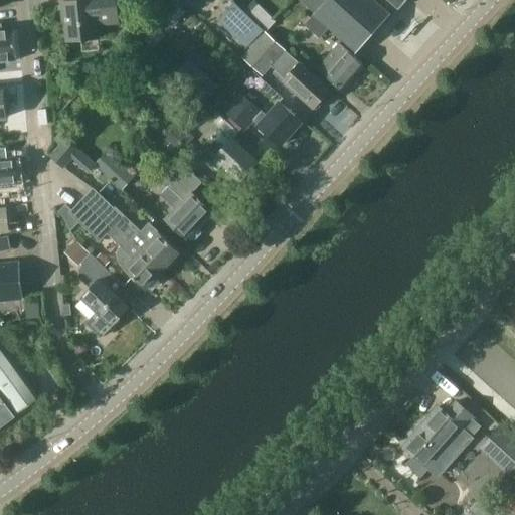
[(79,0),(64,1),(68,40),(99,38),(98,24),(119,22),(117,0),(79,0)]
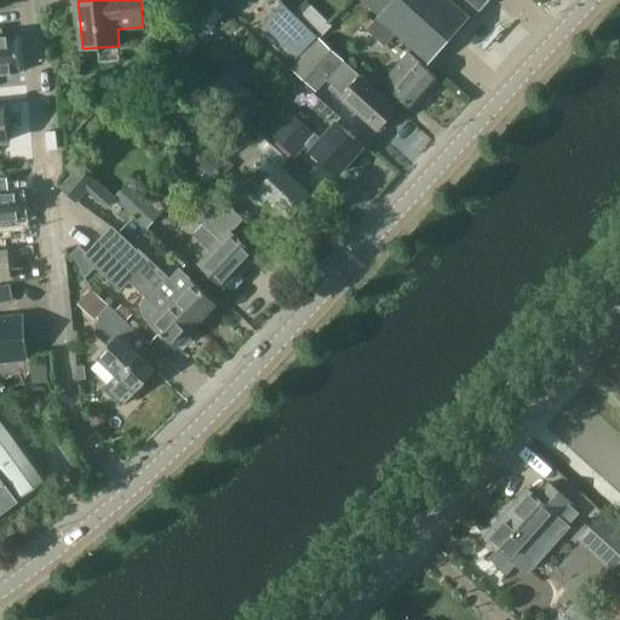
[(361,0),(379,16),(378,17),(397,34),(430,63),(471,17),(469,15),(452,0),(361,0)]
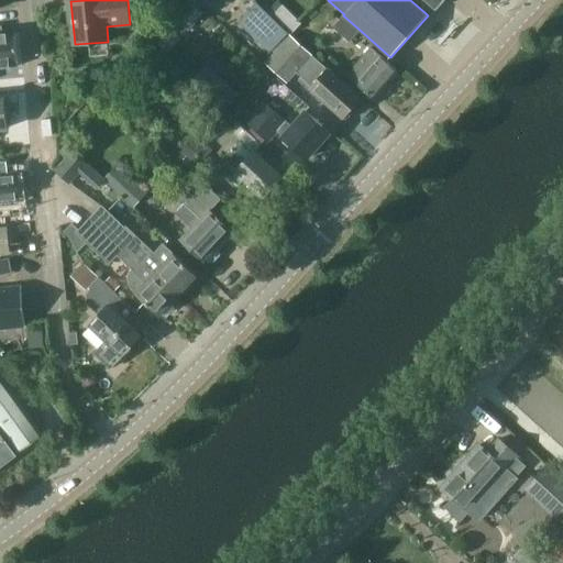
[(410,0),(426,13),(432,6),(437,10),(444,0),(410,0)]
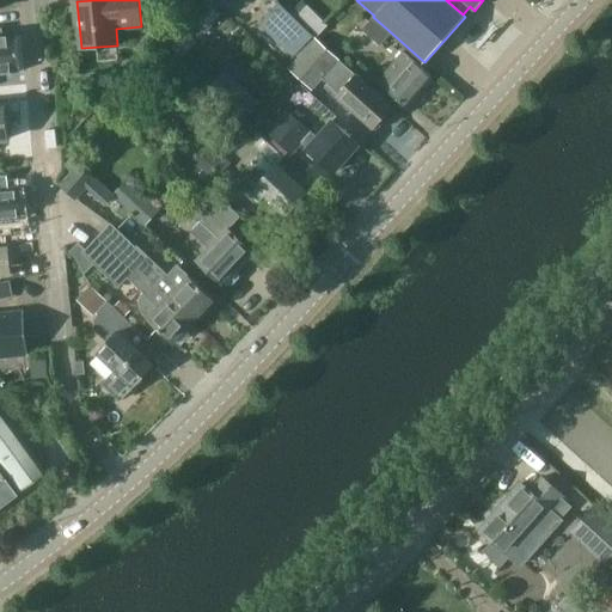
[(355,74),(317,38),(318,37),(280,1),(261,22),(298,57),(289,68),(312,90),(323,78),(340,92),(337,95),(373,128),(393,106),(356,73),(355,74)]
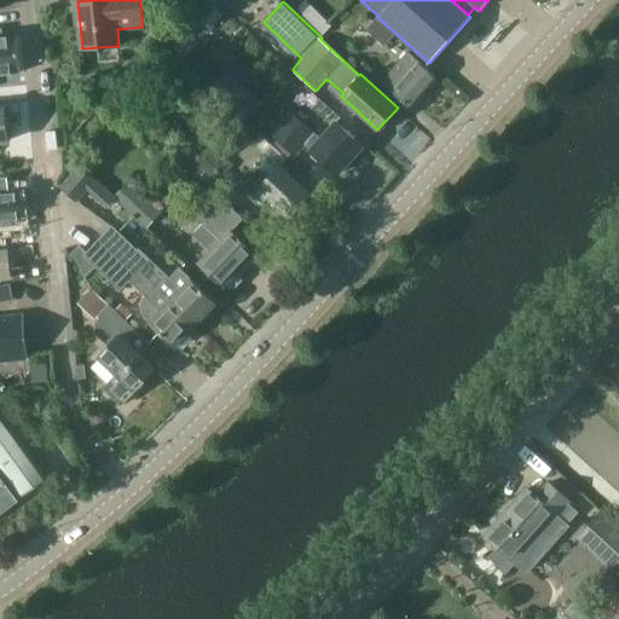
[(208,34),(224,15),(212,5),(196,24),(208,34)]
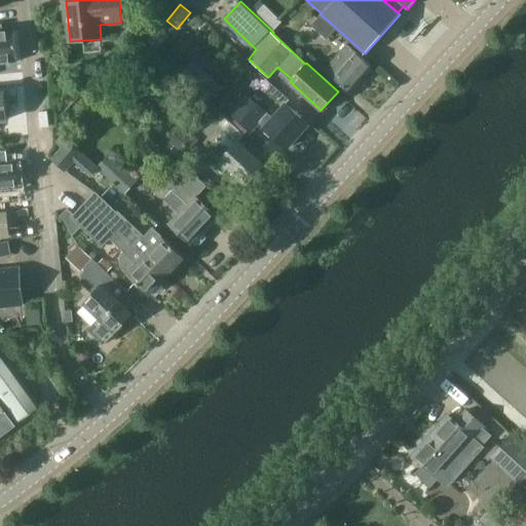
[(273,31),(283,22),(264,4),(256,13),(273,31)]
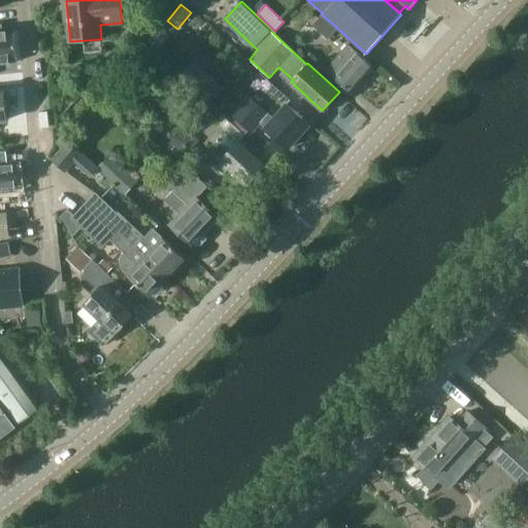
[(321,17),(311,26),(327,40),(336,31),(321,17)]
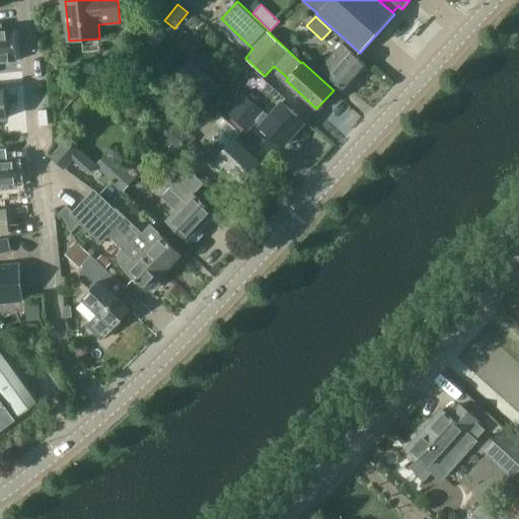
[(0,63),(16,62),(13,30),(2,31),(2,24),(0,23),(0,63)]
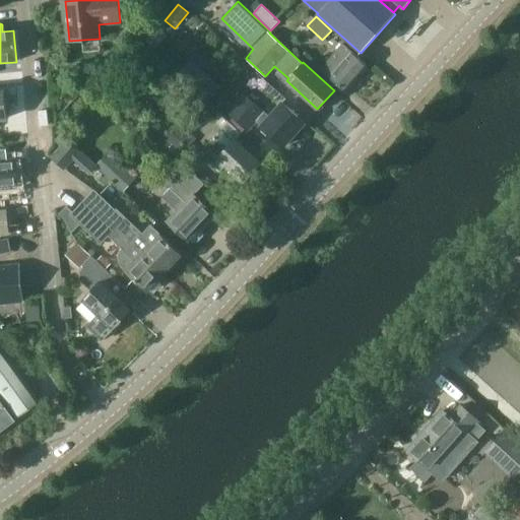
[(155,50),(168,36),(158,26),(145,42),(155,50)]
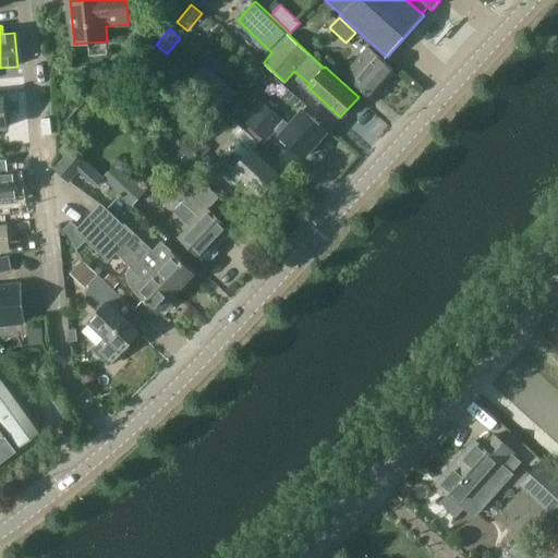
[(396,71),(393,70),(368,46),(344,73),(371,97),(396,71)]
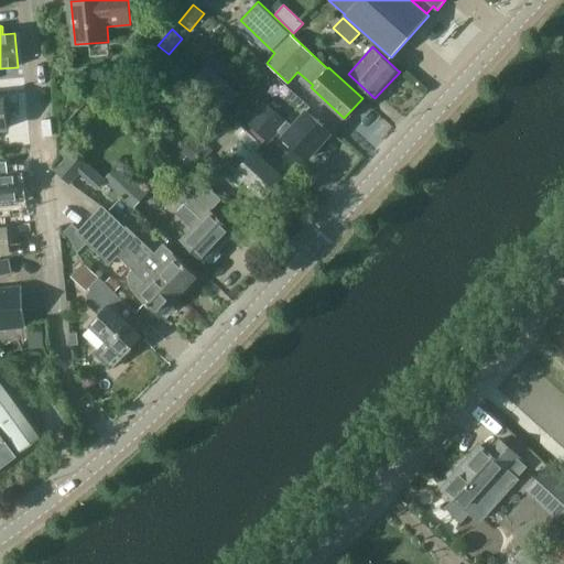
[(307,158),(331,132),(306,111),(293,127),(267,102),(249,122),(268,140),(277,130),(307,158)]
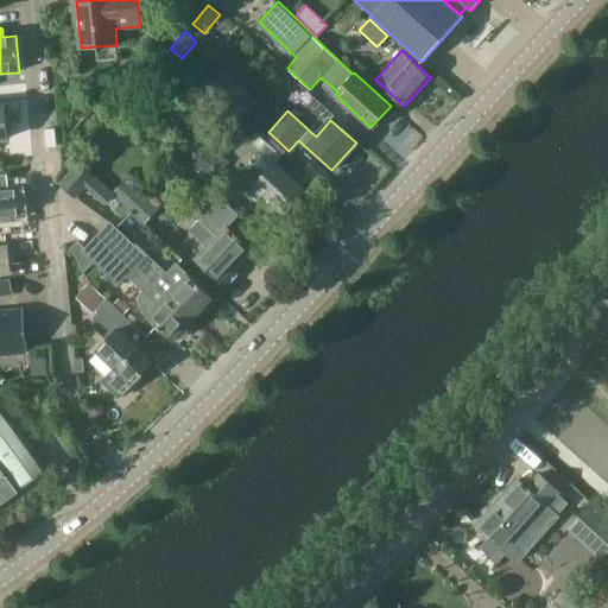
[(283,156),(267,141),(234,177),(248,190),(247,190),(257,200),(264,192),(284,213),(292,203),(295,206),(305,195),(303,192),(305,190),(276,163),(283,156)]
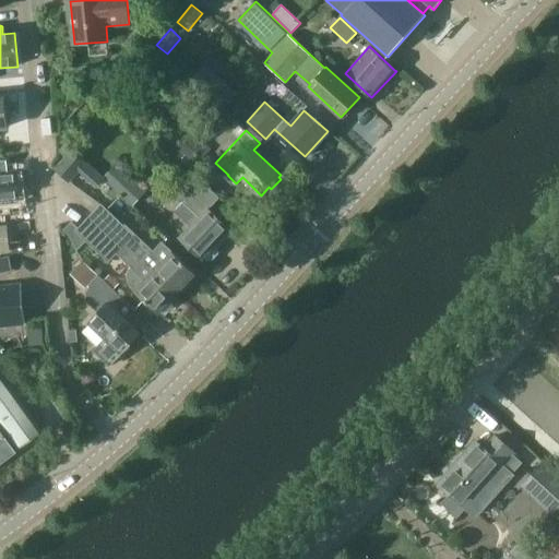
[(190,133),(174,150),(190,167),(207,151),(190,133)]
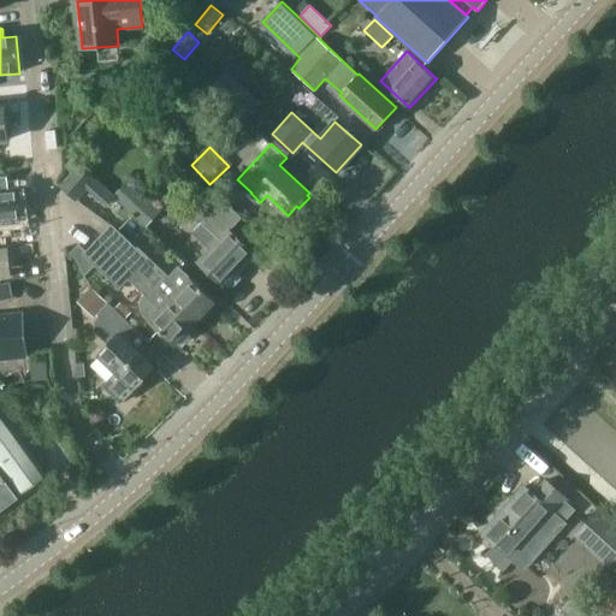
[(71,175),(60,185),(75,202),(87,189),(107,208),(116,197),(71,159),(64,169),(71,175)]
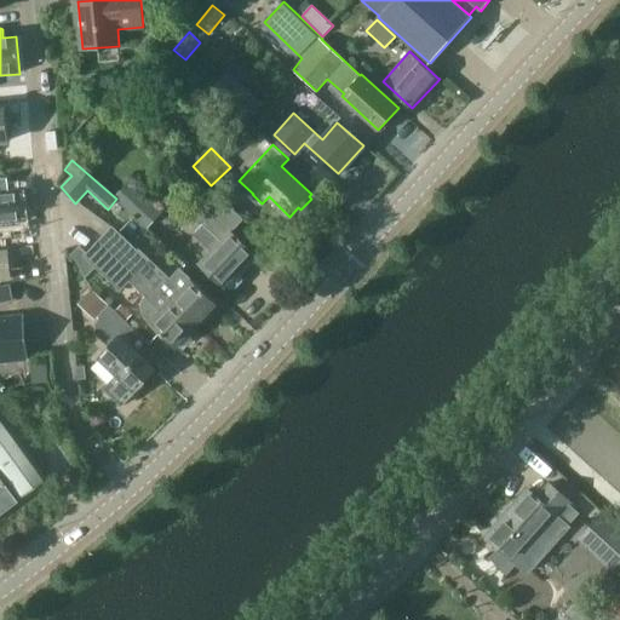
[(0,224),(21,223),(18,190),(7,191),(3,191),(1,178),(0,178),(0,224)]
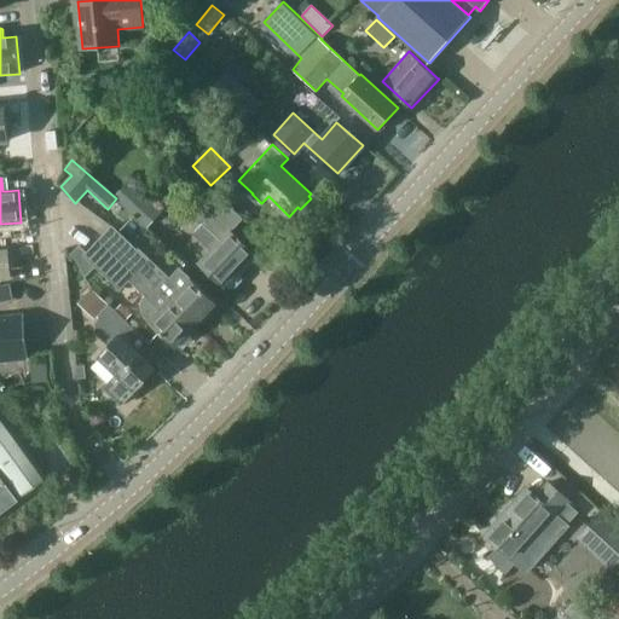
[(127,184),(115,196),(149,227),(160,214),(127,184)]
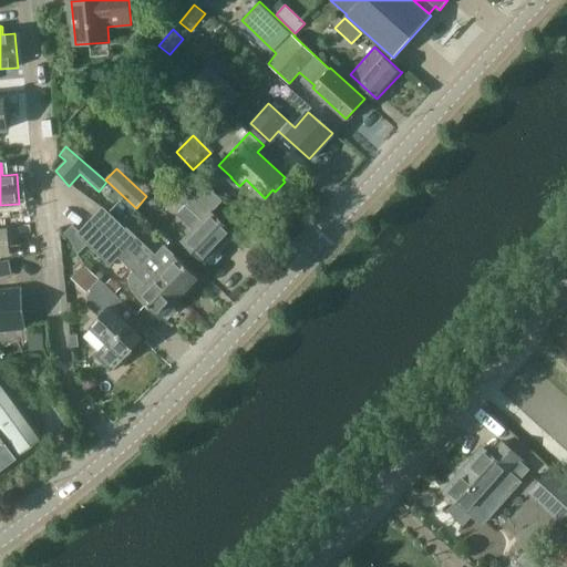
[(183,200),(186,204),(177,214),(195,229),(184,240),(206,263),(207,261),(212,265),(216,265),(220,260),(220,255),(217,251),(235,233),(213,212),(224,200),(203,179),(183,200)]
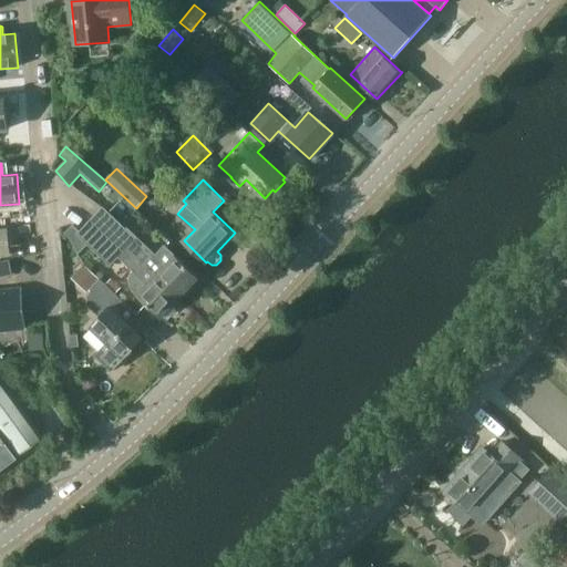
[(103,207),(94,215),(181,297),(199,277),(165,245),(154,256),(103,207)]
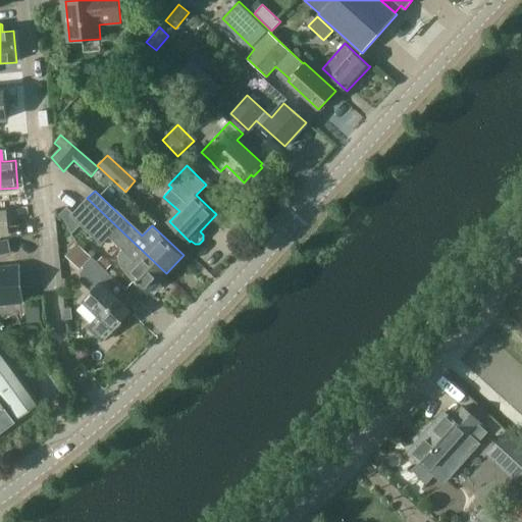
[(166,273),(87,198),(71,214),(102,244),(110,236),(123,249),(120,252),(119,256),(119,264),(149,292),(166,273)]
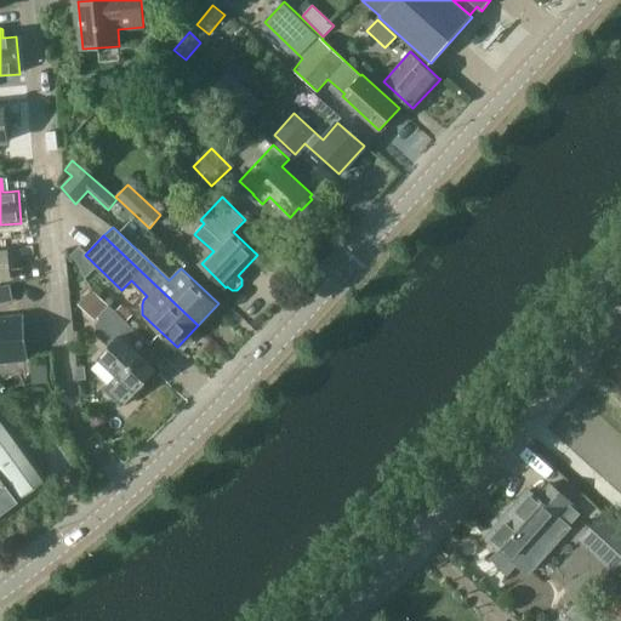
[(7,251),(0,251),(0,280),(10,280),(7,251)]
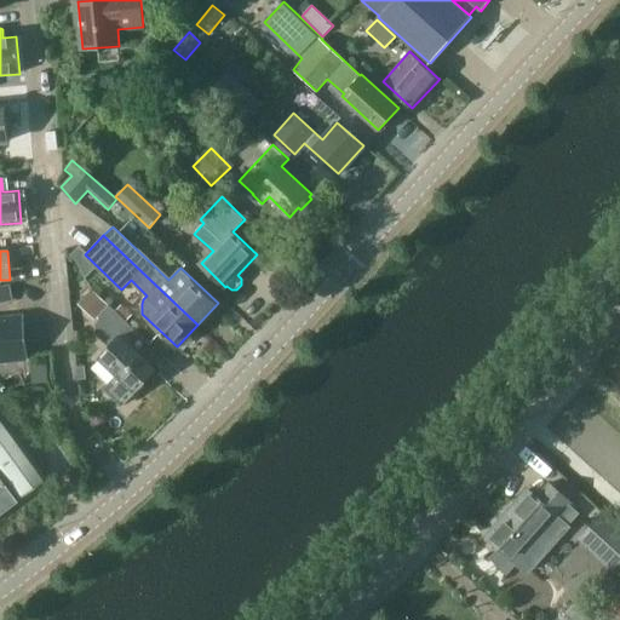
[(10,285),(0,287),(0,303),(13,300),(10,285)]
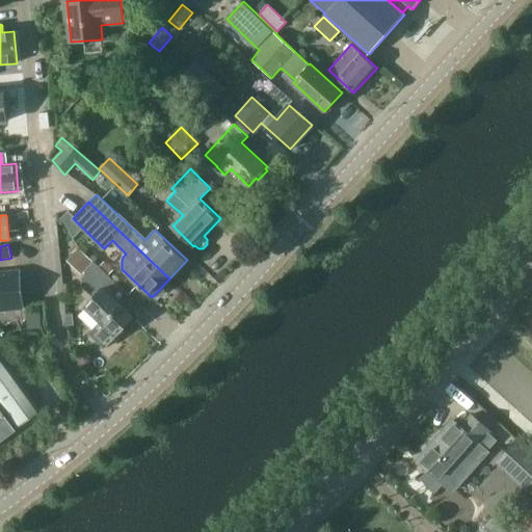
[(84,269),(92,260),(84,251),(75,260),(84,269)]
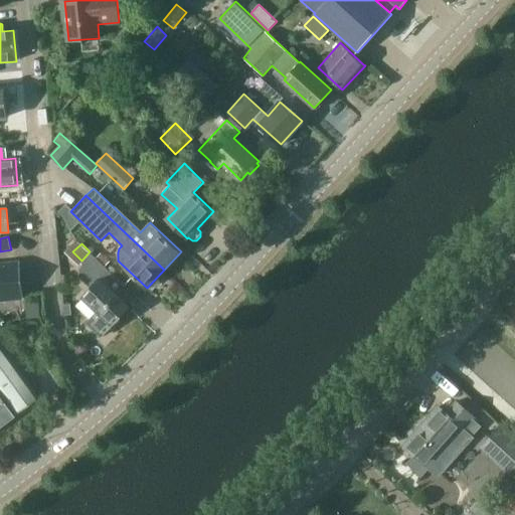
[(102,335),(130,306),(101,278),(110,269),(92,251),(82,262),(90,268),(81,277),(93,287),(83,296),(100,311),(89,323),(102,335)]
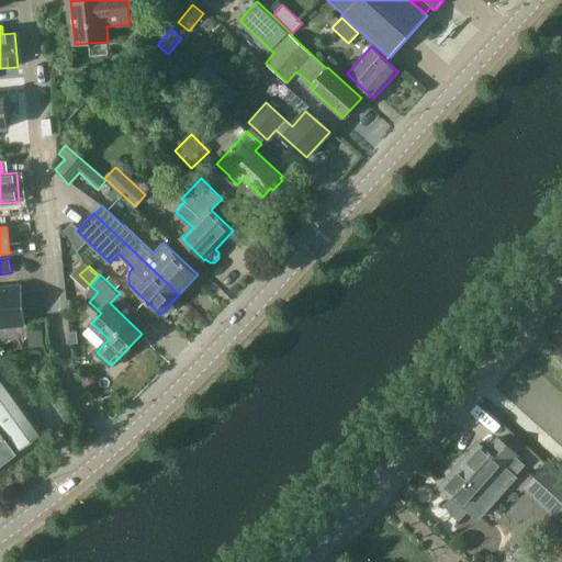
[(0,326),(23,324),(19,288),(0,289),(0,326)]
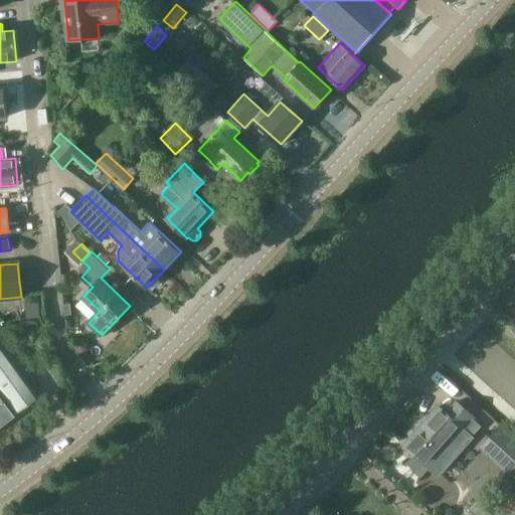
[(40,303),(25,304),(26,319),(41,317),(40,303)]
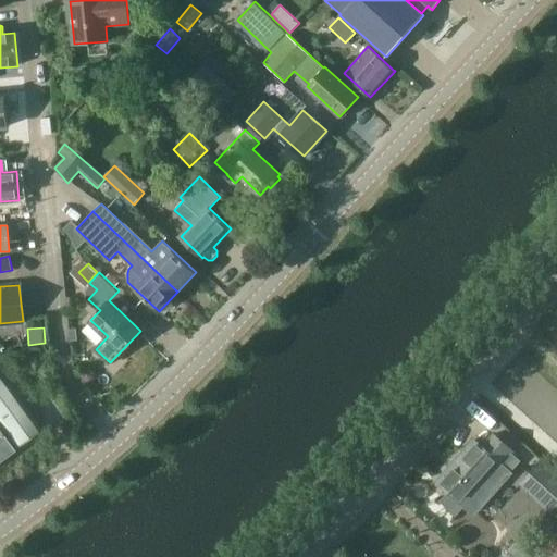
[(0,375),(0,458),(12,449),(0,432),(0,428),(2,425),(17,446),(39,429),(0,375)]
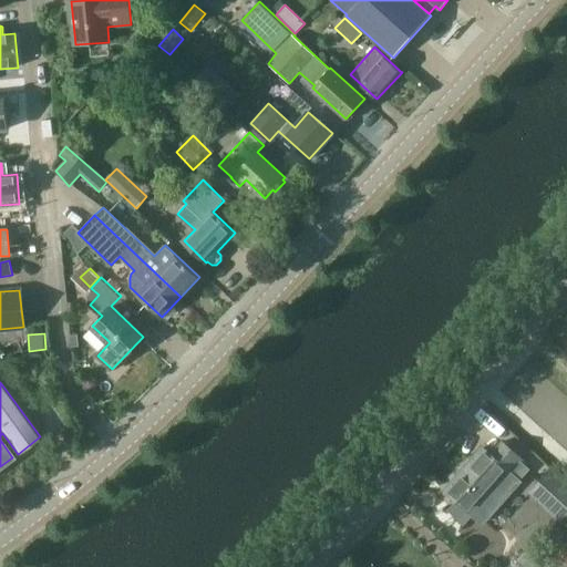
[(483,446),(444,491),(470,514),(508,471),(512,474),(524,461),(503,441),(491,454),(483,446)]
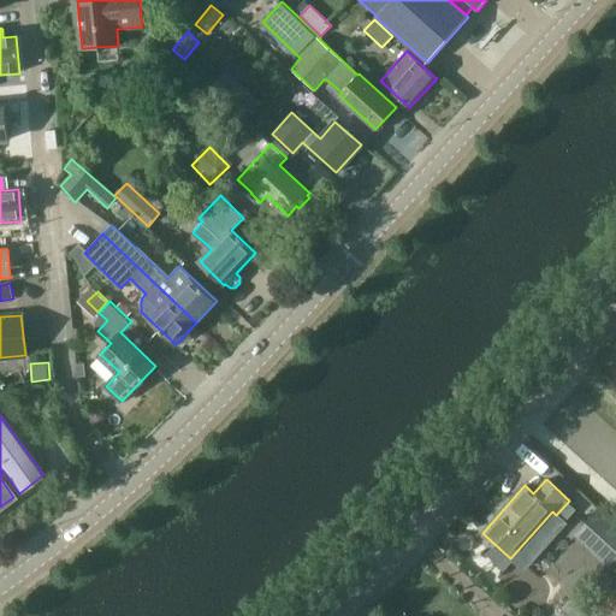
[(615,527),(597,510),(585,525),(575,534),(590,548),(615,570),(615,527)]
